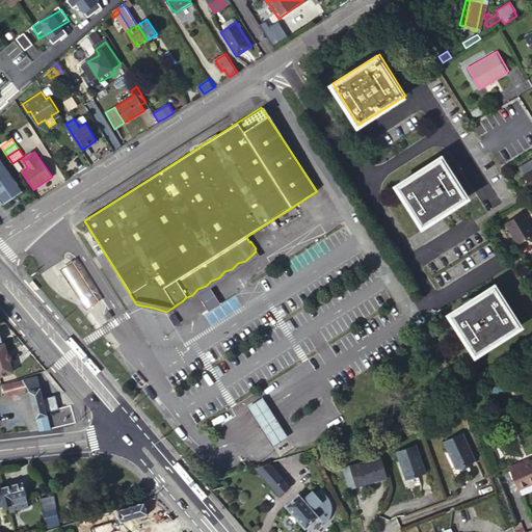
[(469,197),(444,157),(397,185),(422,225),(469,197)]
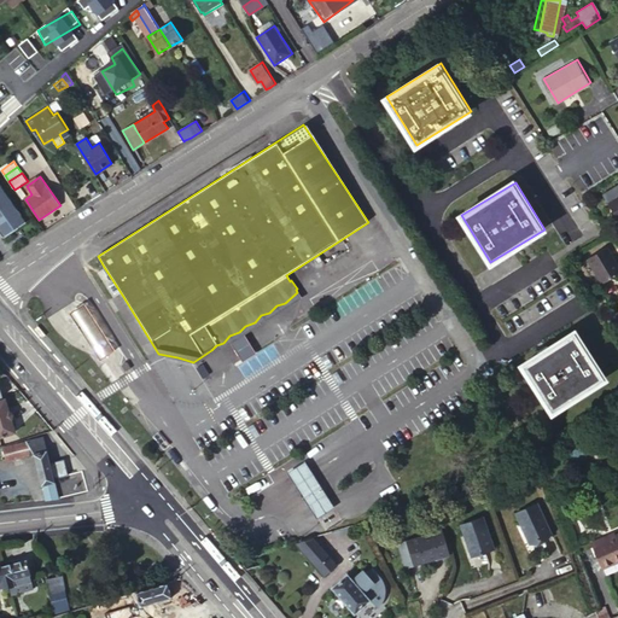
[(617,186),(601,198),(606,207),(617,225),(617,223),(617,186)]
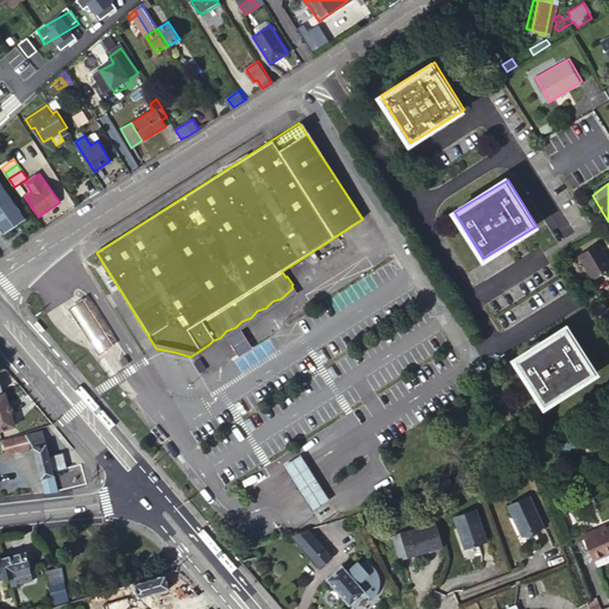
[(0,184),(0,224),(6,231),(25,215),(0,184)]
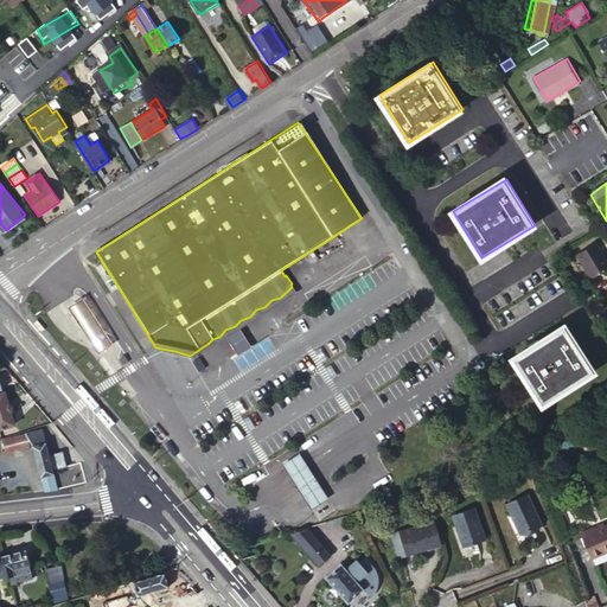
[(606,273),(606,268),(594,248),(576,260),(592,283),(606,273)]
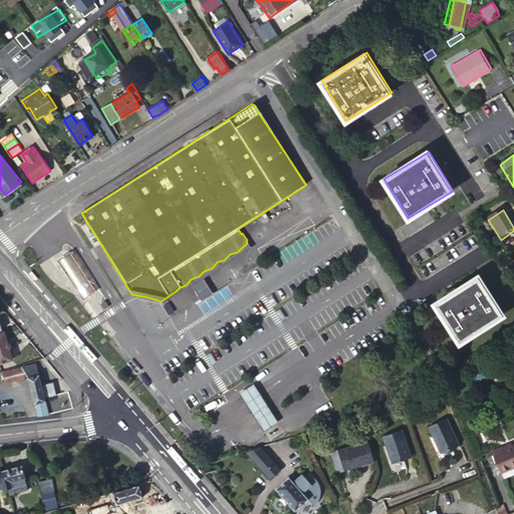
[(86,222),(79,226),(93,249),(101,245),(86,222)]
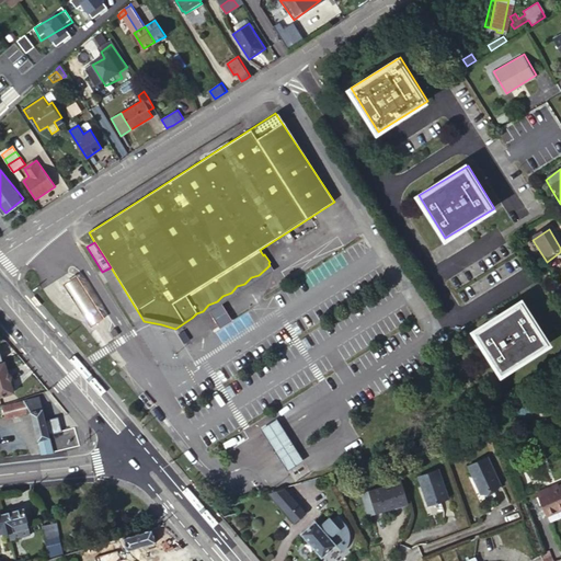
[(76,275),(63,283),(90,327),(104,319),(76,275)]
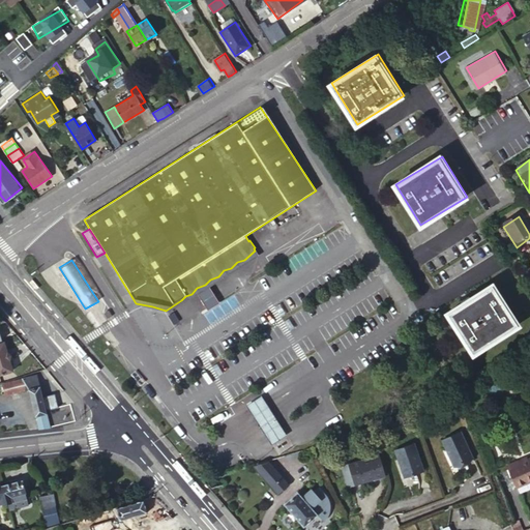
[(209,286),(198,293),(207,310),(219,302),(209,286)]
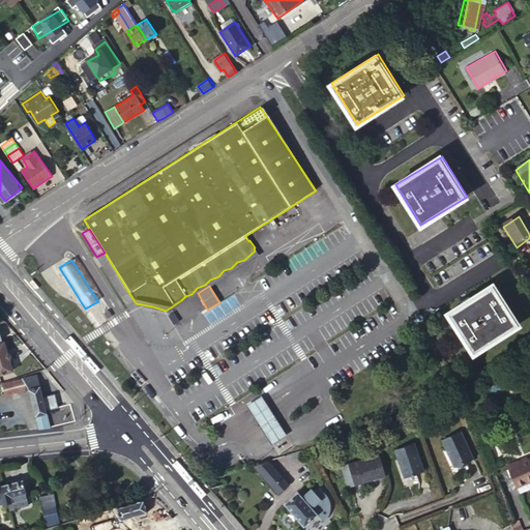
[(518,328),(493,286),(448,313),(472,354),(518,328)]
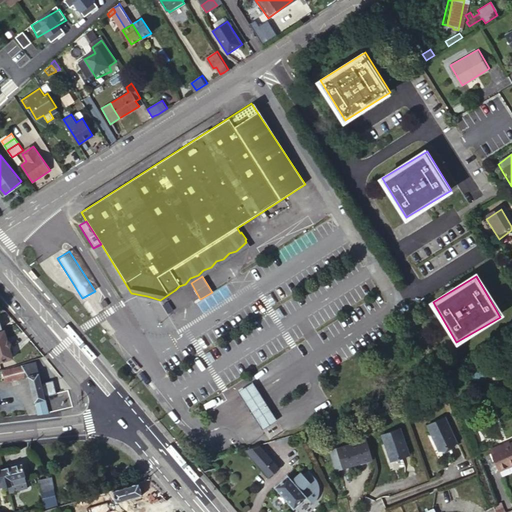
[(0,361),(13,358),(4,330),(0,331),(0,361)]
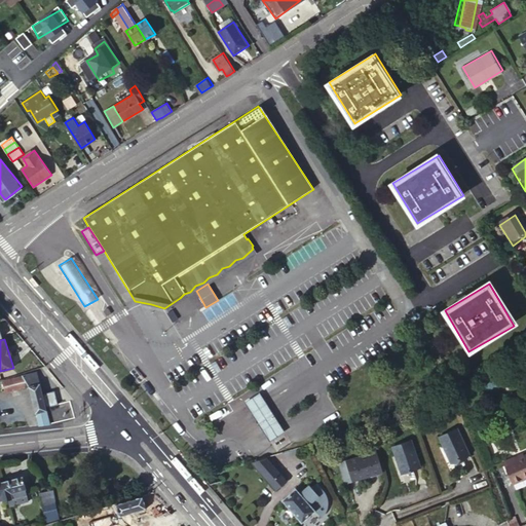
[(46,407),(55,404),(52,390),(42,393),(37,372),(3,381),(6,391),(29,385),(39,424),(50,423),(46,407)]
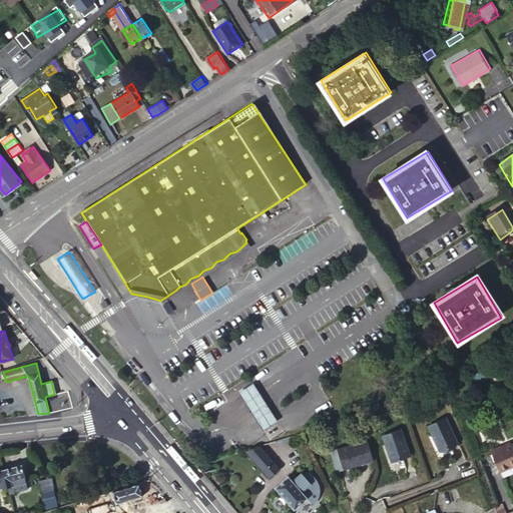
[(226,396),(239,417),(251,409),(239,388),(226,396)]
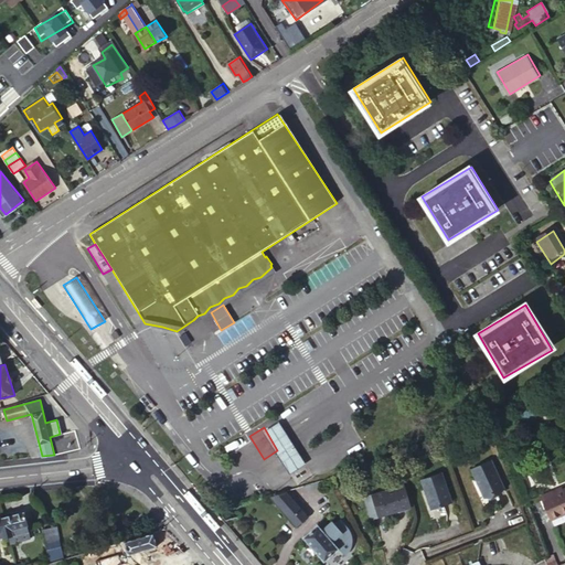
[(264,459),(267,465),(281,456),(277,450),(264,459)]
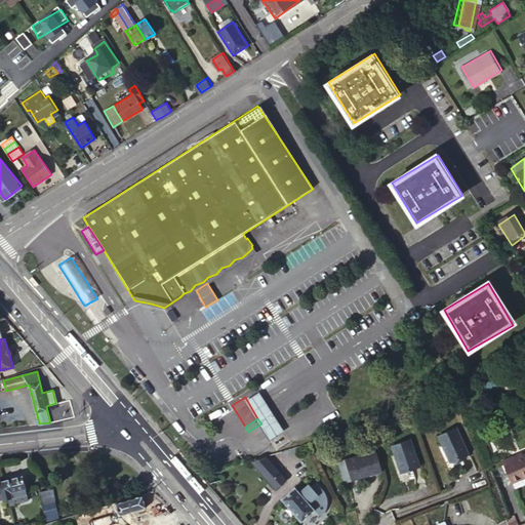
[(261,423),(248,432),(255,443),(269,435),(261,423)]
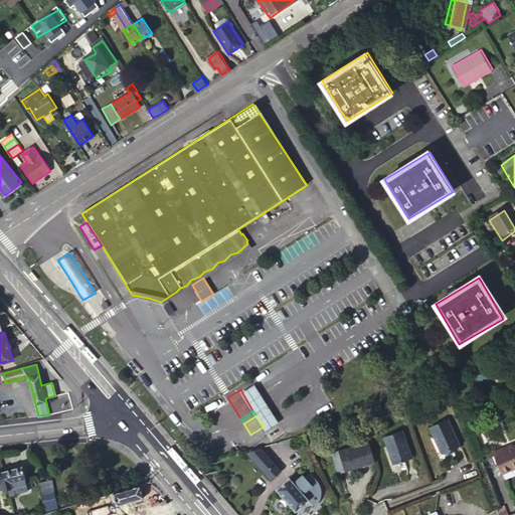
[(448,419),(430,428),(441,454),(447,451),(452,449),(460,445),(448,419)]
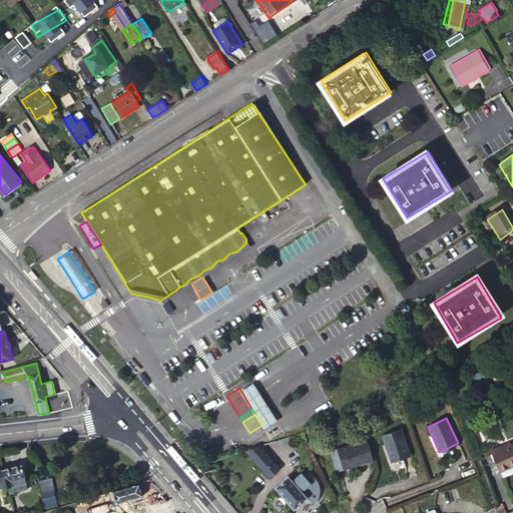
[(400,429),(382,436),(392,462),(397,460),(403,458),(410,455),(400,429)]
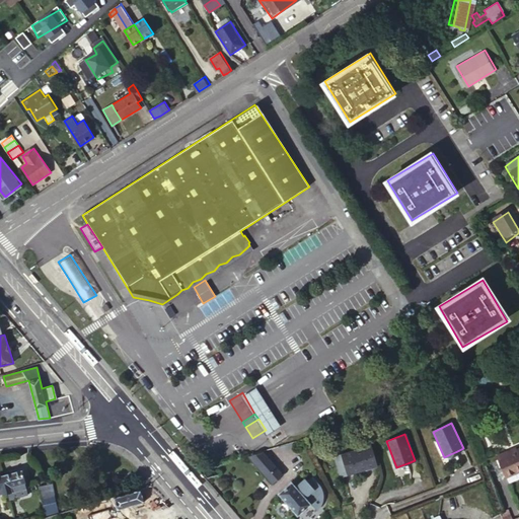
[(294,447),(292,443),(281,446),(282,451),(294,447)]
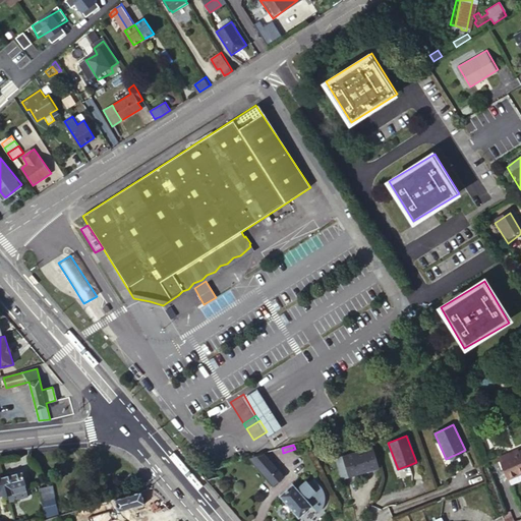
[(380,469),(372,447),(336,459),(342,478),(370,469),(371,472),(380,469)]
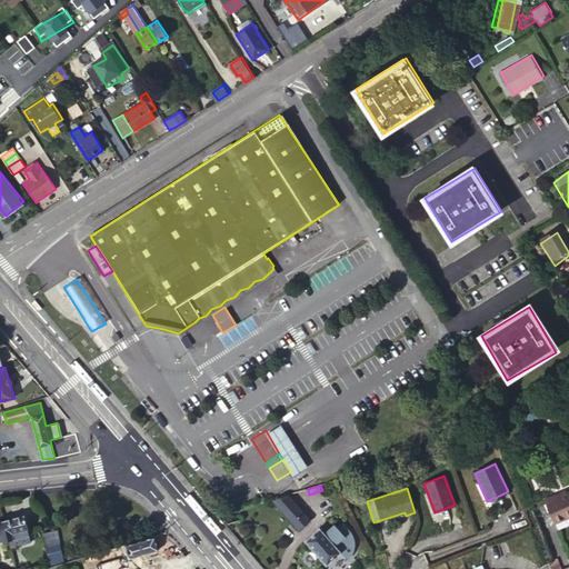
[(568,516),(568,491),(566,493),(565,491),(545,500),(553,522),(568,516)]
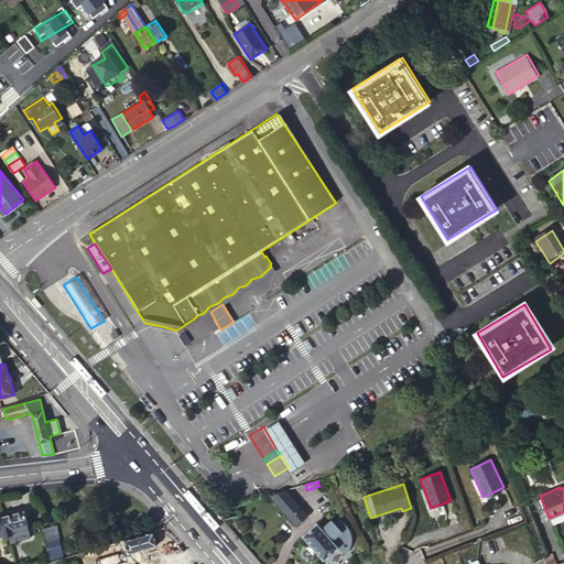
[(285,490),(270,495),(297,525),(308,516),(285,490)]
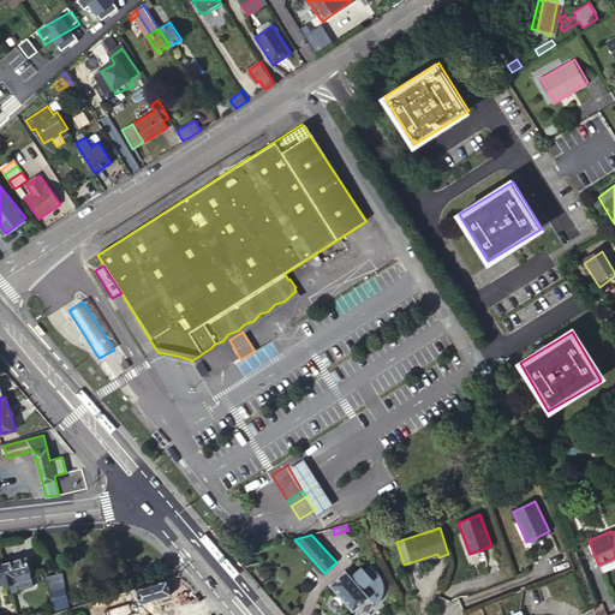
[(539,536),(533,538),(538,549),(544,547),(539,536)]
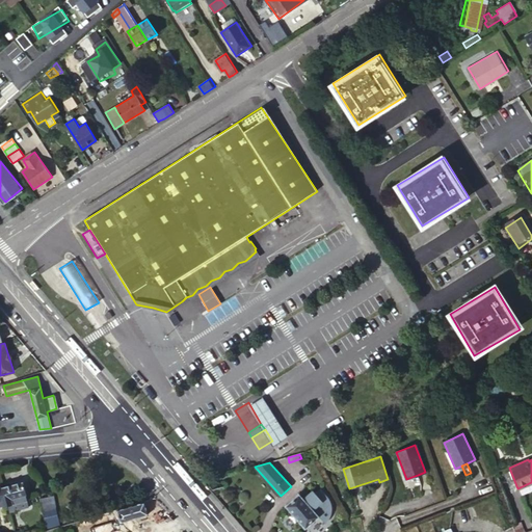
[(421,484),(418,475),(411,477),(416,486),(421,484)]
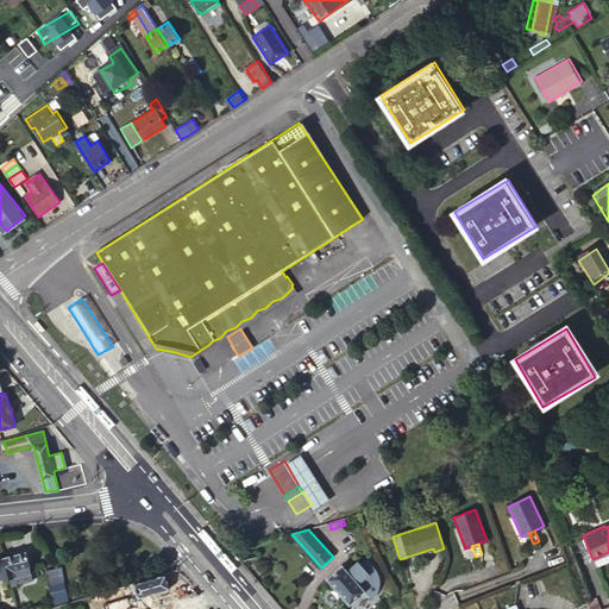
[(32,570),(26,550),(5,556),(11,576),(32,570)]
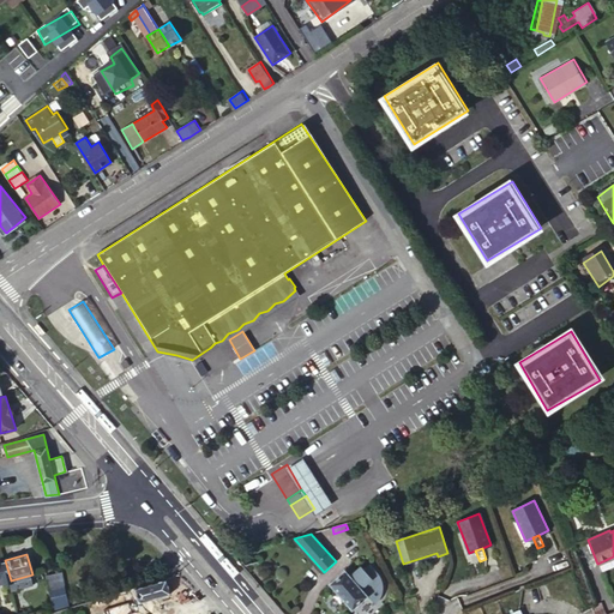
[(6,583),(11,582),(11,581),(5,560),(0,561),(0,582),(5,582),(6,583)]
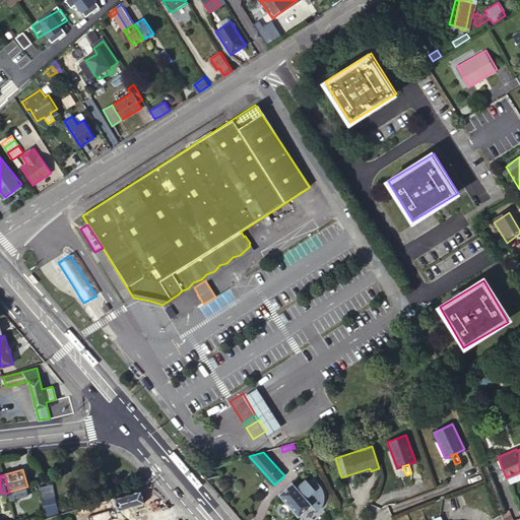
[(314,477),(311,480),(317,488),(320,484),(314,477)]
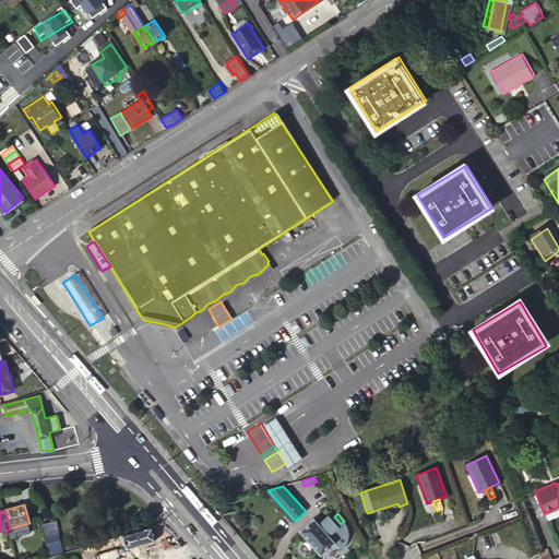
[(330,515),(320,524),(322,527),(332,519),(330,515)]
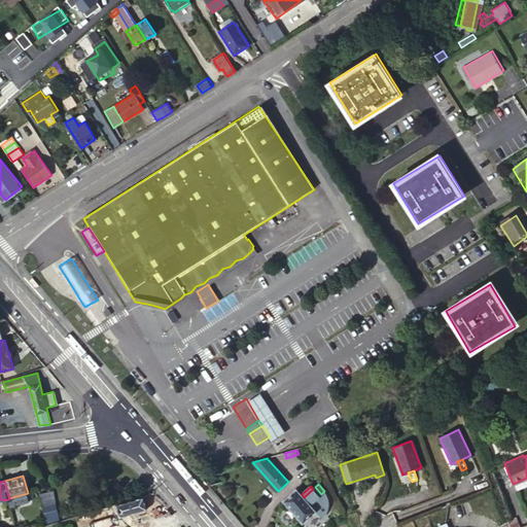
[(296,488),(282,501),(303,524),(316,512),(322,519),(324,516),(326,514),(327,511),(328,508),(329,503),(328,499),(327,497),(324,491),(321,494),(315,487),(313,489),(304,497),(302,494),(296,488)]
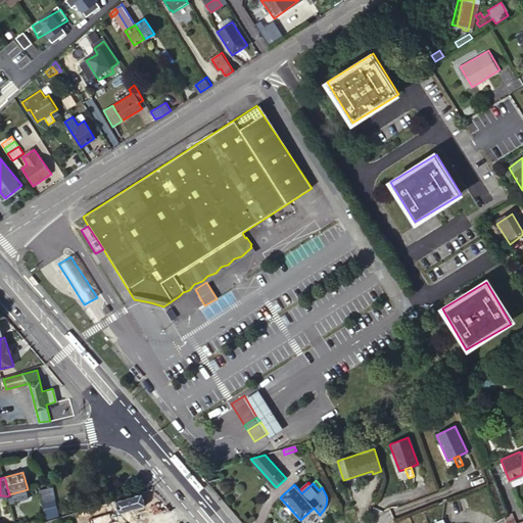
[(46,518),(59,515),(53,488),(40,491),(46,518)]
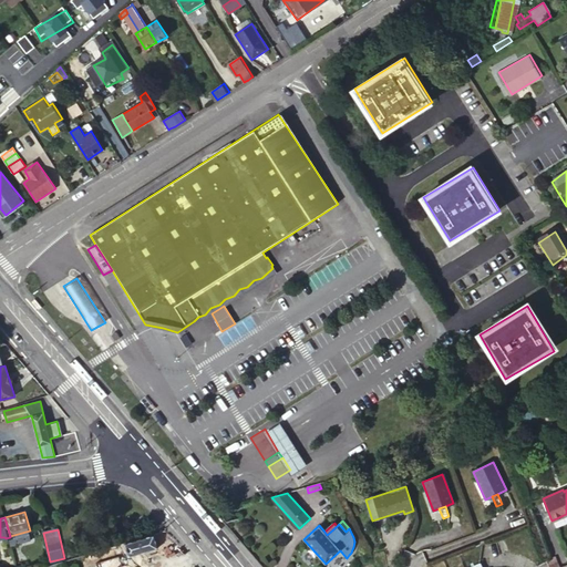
[(10,537),(11,544),(32,538),(30,531),(10,536),(10,537)]
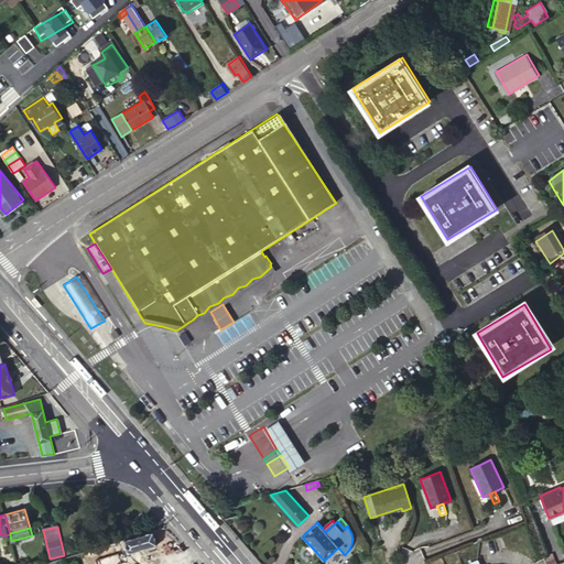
[(181,546),(165,528),(88,551),(91,563),(160,543),(162,552),(181,546)]
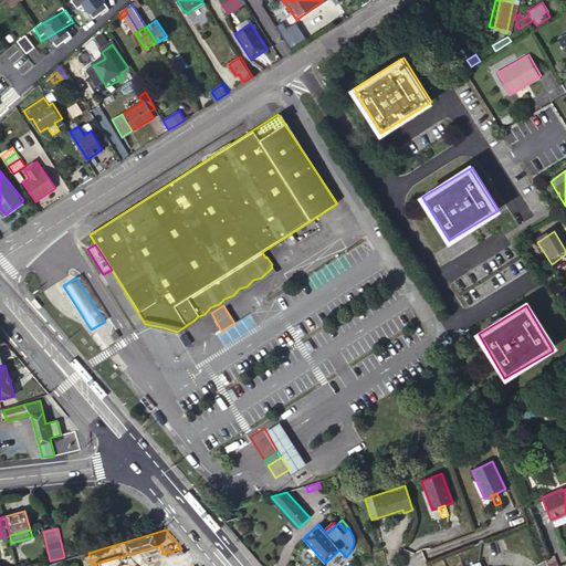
[(368,549),(356,559),(359,565),(375,565),(376,565),(368,549)]
